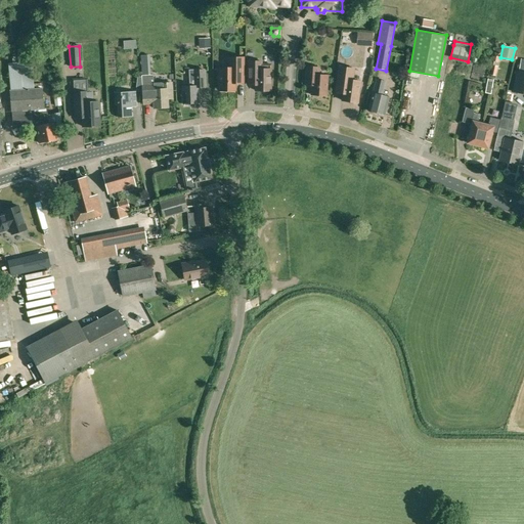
[(219,68),(219,90),(235,91),(235,84),(243,84),(243,75),(243,57),(230,57),(230,68),(219,68)]
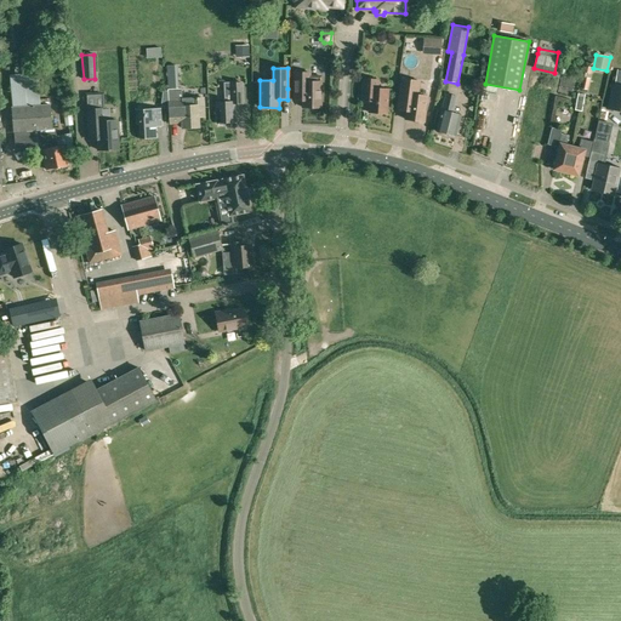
[(34,70),(13,72),(15,102),(43,101),(41,78),(34,78),(34,70)]
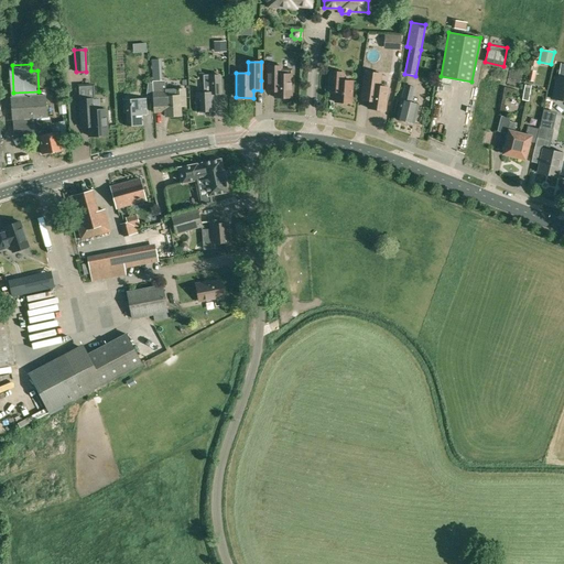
[(267,82),(267,91),(274,91),(274,97),(291,97),(291,74),(281,74),(281,68),(281,66),(268,66),(267,82)]
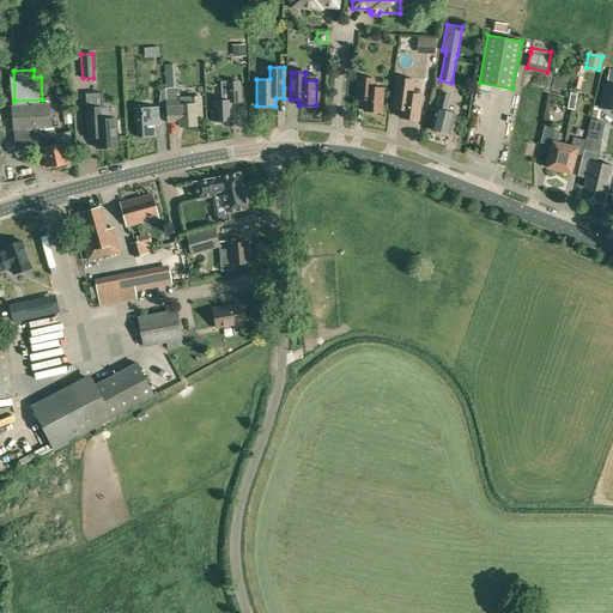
[(357,92),(357,98),(365,99),(364,110),(381,111),(383,87),(372,87),(374,79),(358,78),(357,92)]
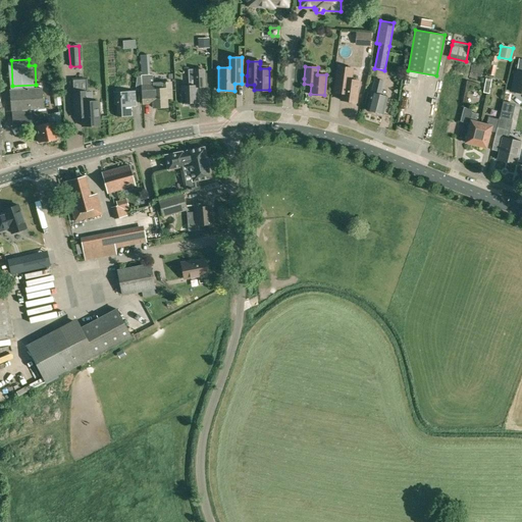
[(334,83),(333,93),(342,94),(341,100),(356,102),(359,81),(351,80),(352,68),(337,66),(334,83)]
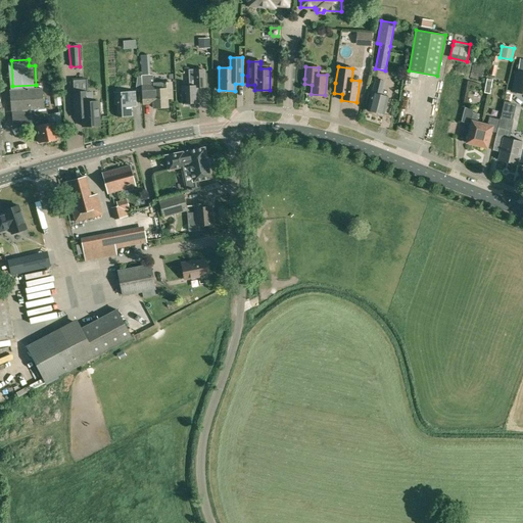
[(192,105),(192,103),(198,102),(197,87),(204,87),(203,69),(188,70),(189,86),(182,86),(183,103),(184,103),(184,105),(192,105)]
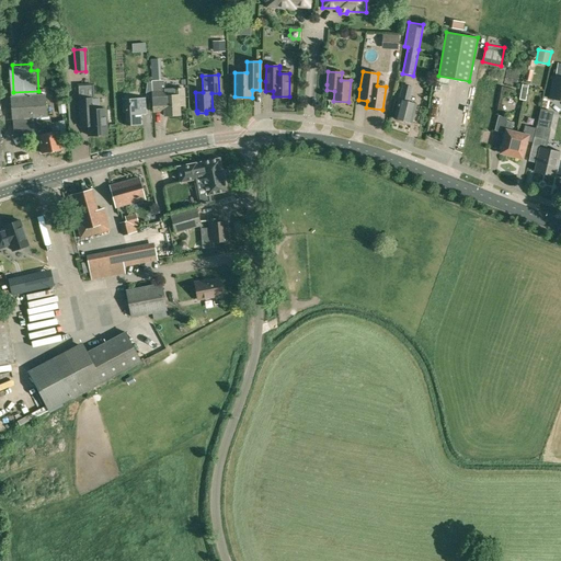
[(560,100),(560,78),(552,77),(548,98),(560,100)]
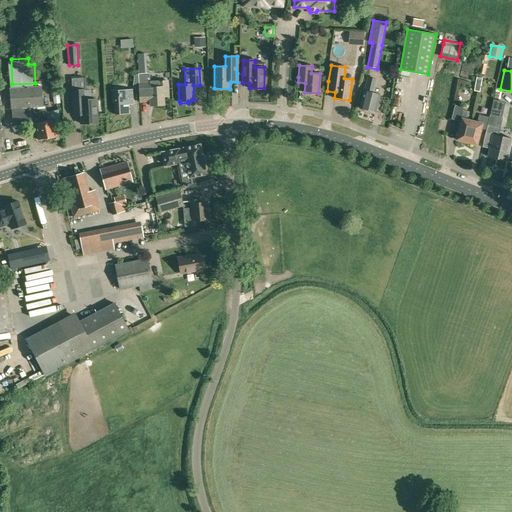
[(138,73),(139,88),(140,102),(150,101),(151,105),(154,105),(155,107),(159,107),(161,105),(164,105),(163,94),(168,94),(168,81),(158,81),(158,84),(159,84),(159,87),(150,87),(150,73),(138,73)]
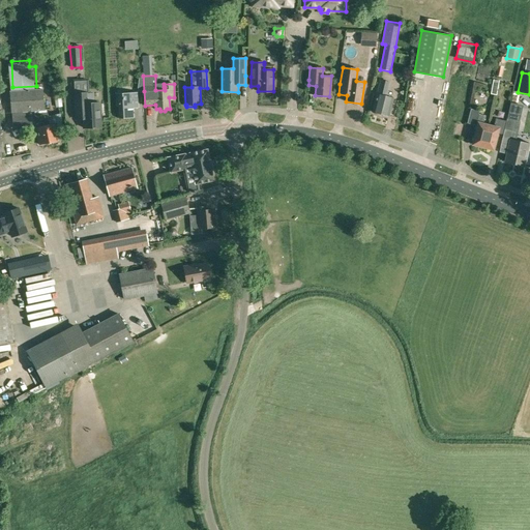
[(372,112),(389,116),(393,97),(386,96),(390,82),(380,80),(378,91),(377,91),(372,112)]
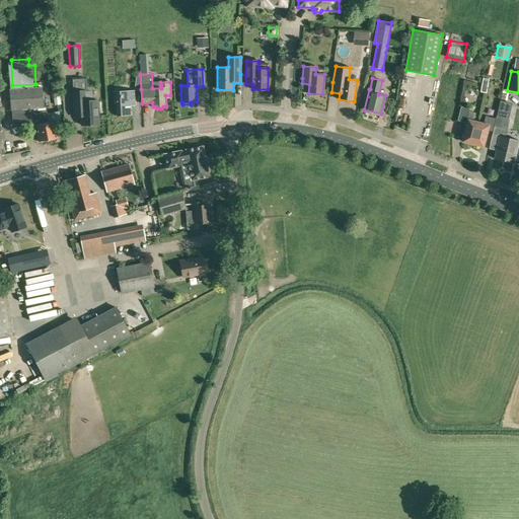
[(483,78),(480,92),(486,93),(489,79),(483,78)]
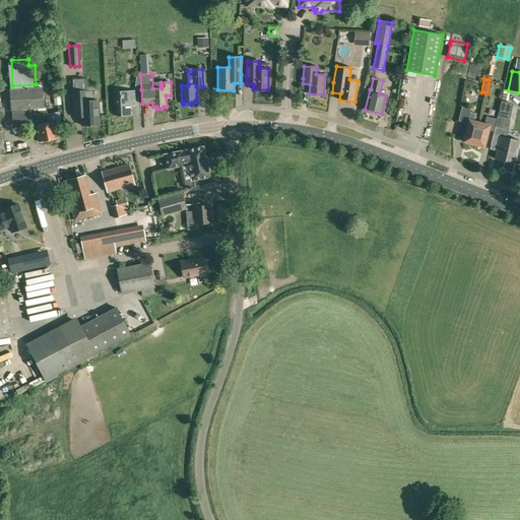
[(40,142),(58,138),(54,121),(46,123),(43,108),(44,108),(42,87),(9,90),(11,111),(13,125),(31,123),(36,125),(40,142)]
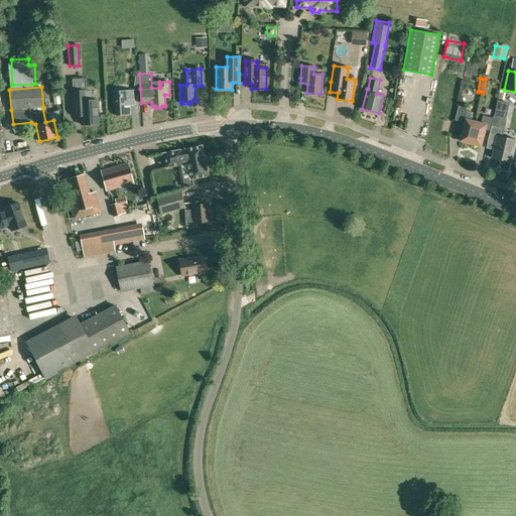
[(86,91),(73,91),(74,107),(74,116),(81,116),(82,125),(99,124),(97,100),(87,101),(86,91)]
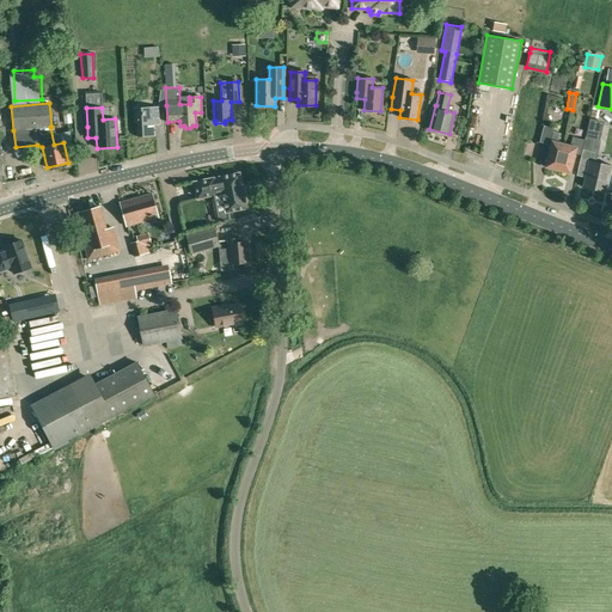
[(159,108),(134,109),(135,123),(136,123),(138,136),(154,135),(153,124),(159,124),(159,108)]
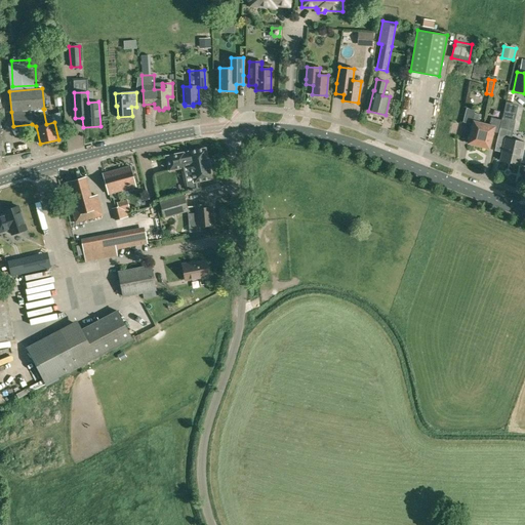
[(478,146),(484,124),(479,122),(481,114),(474,113),(470,128),(472,128),(468,143),(478,146)]
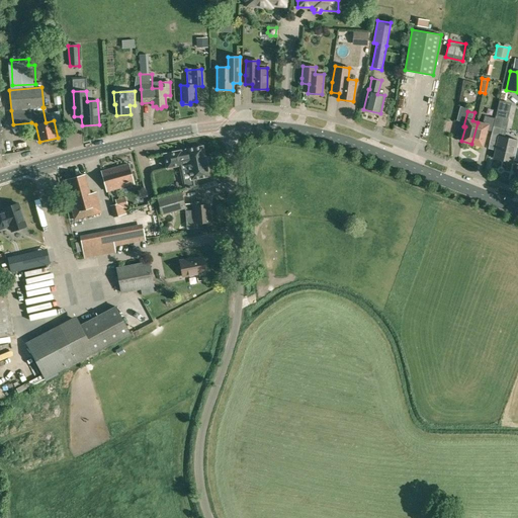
[(478,122),(471,144),(482,146),(487,130),(492,131),(493,125),(495,118),(485,115),(483,123),(478,122)]
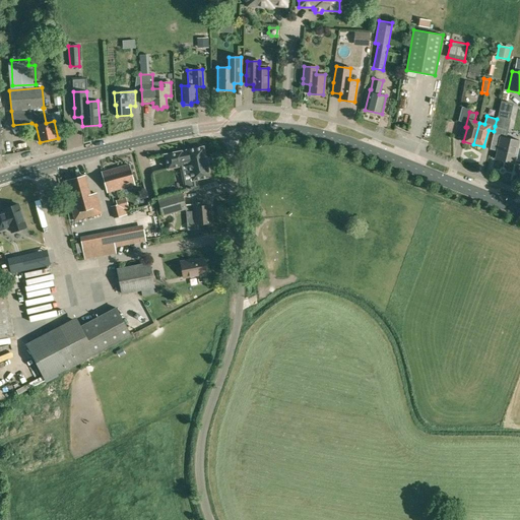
[(495,126),(494,131),(492,141),(499,142),(496,158),(514,163),(519,141),(504,137),(506,129),(495,126)]
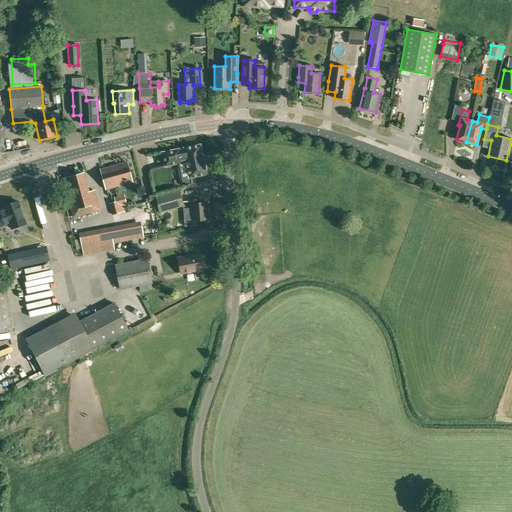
[(165,152),(161,153),(164,166),(168,165),(186,162),(189,178),(206,174),(204,164),(205,164),(203,155),(202,155),(200,144),(183,148),(183,149),(179,150),(179,149),(165,152)]
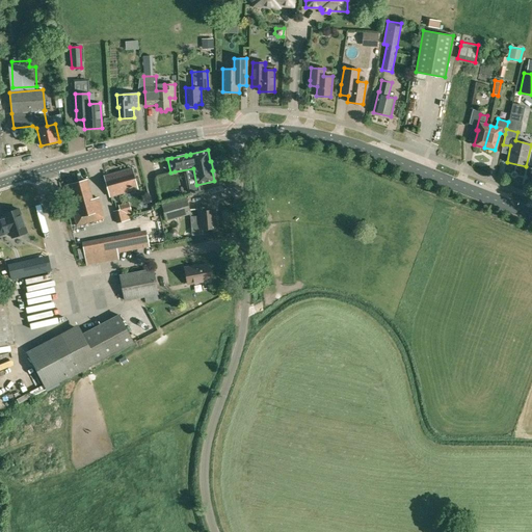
[(109,196),(137,189),(132,168),(104,176),(109,196)]
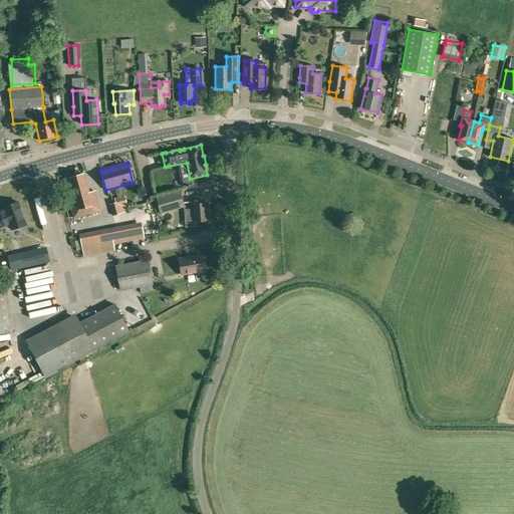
[(82,174),(63,179),(74,218),(100,211),(94,191),(88,193),(82,174)]
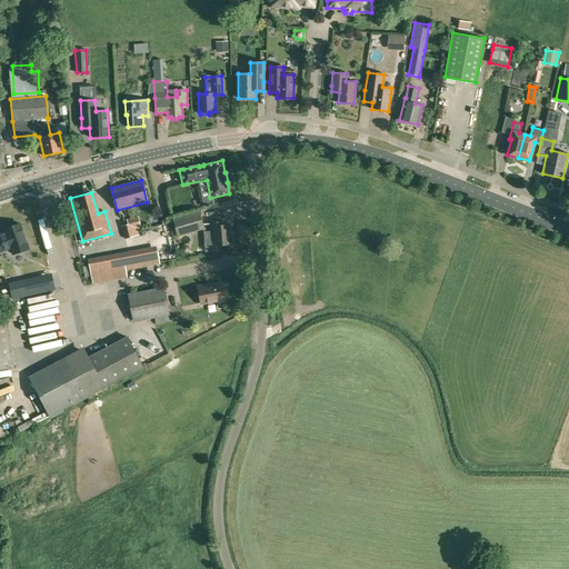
[(31,228),(38,226),(31,205),(20,208),(25,220),(28,219),(31,228)]
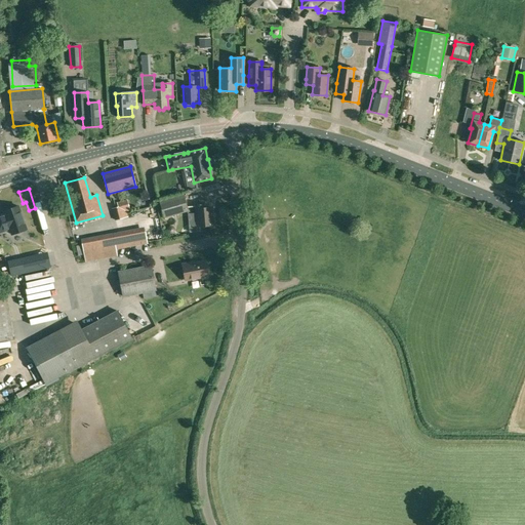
[(188,210),(184,195),(160,202),(164,217),(188,210)]
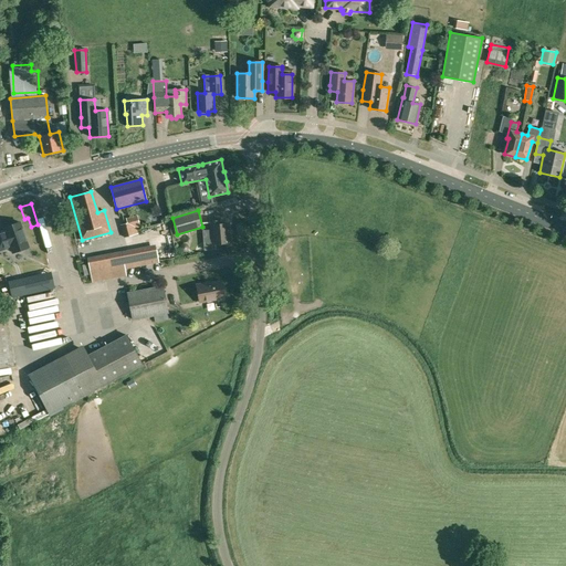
[(137,233),(134,221),(121,224),(124,238),(137,233)]
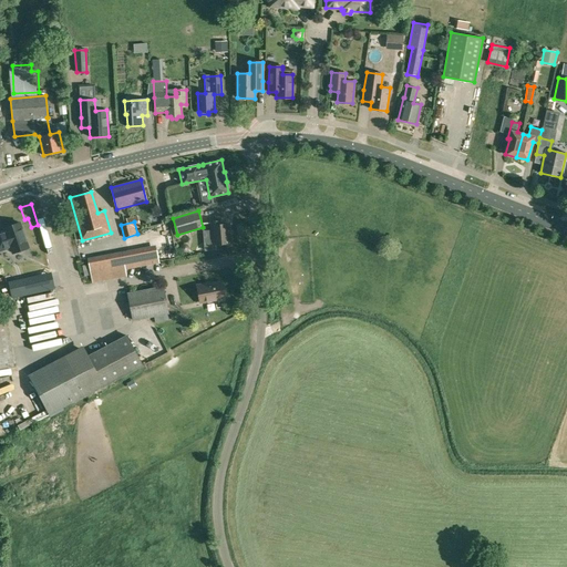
[(220,225),(219,222),(210,223),(213,245),(230,243),(229,230),(228,230),(227,224),(220,225)]
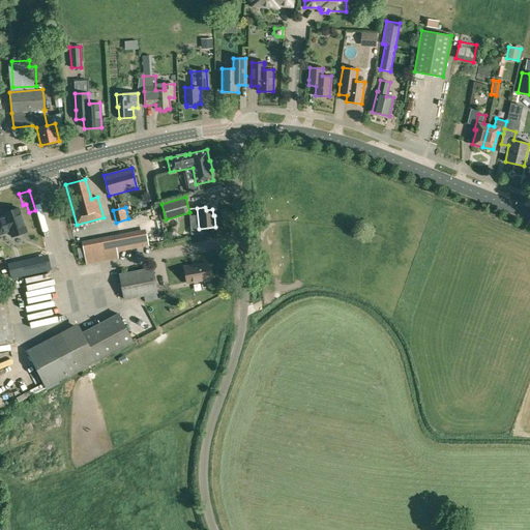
[(0,234),(10,231),(11,237),(27,232),(19,208),(4,213),(5,218),(1,219),(0,217),(0,234)]
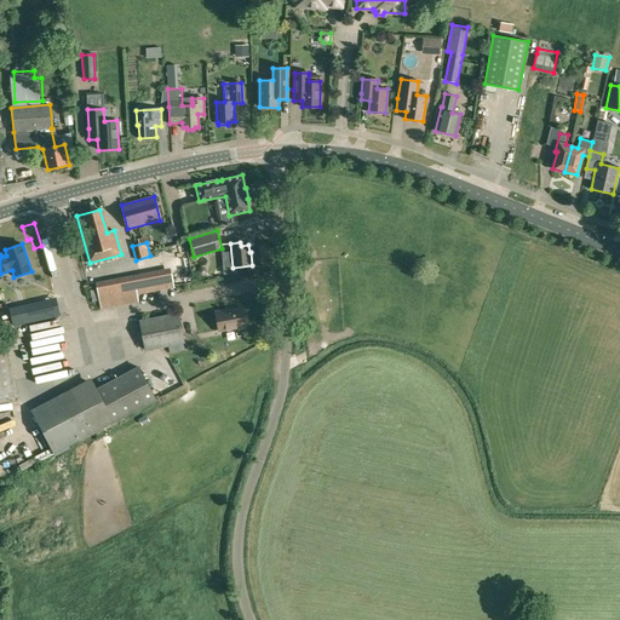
[(138,302),(137,294),(137,293),(173,287),(171,274),(97,288),(102,309),(138,302)]
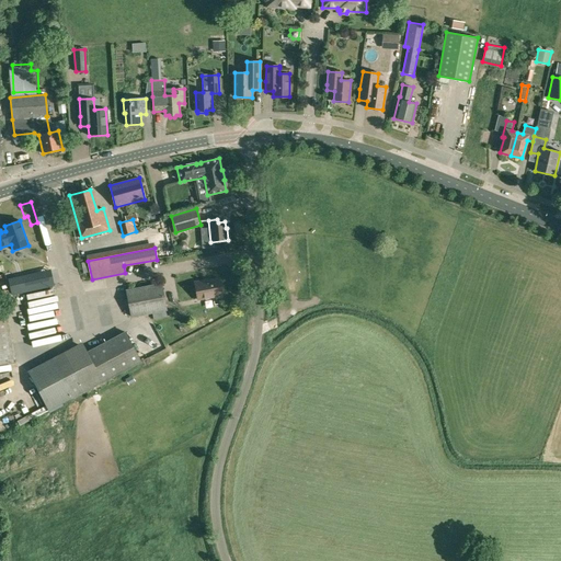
[(187,260),(178,263),(180,270),(190,266),(187,260)]
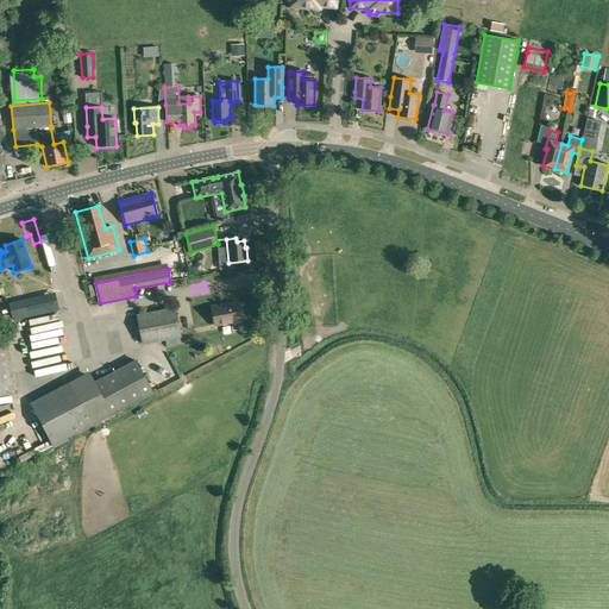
[(30,288),(0,294),(0,306),(4,320),(36,312),(30,288)]
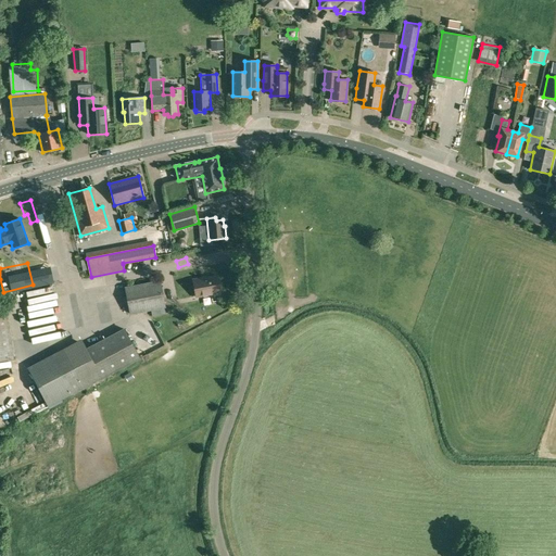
[(197,297),(220,292),(217,276),(203,279),(202,278),(193,279),(197,297)]
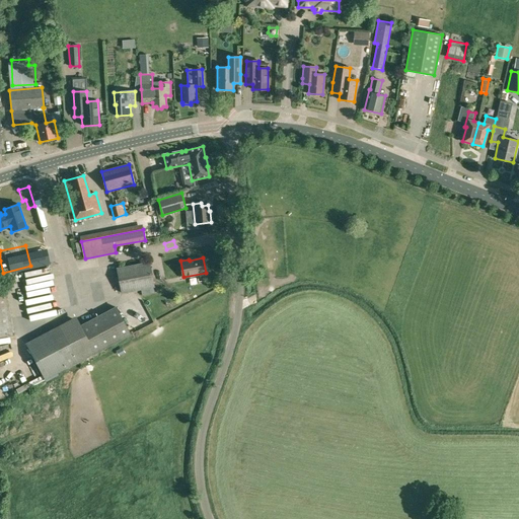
[(149,263),(117,269),(122,293),(154,287),(149,263)]
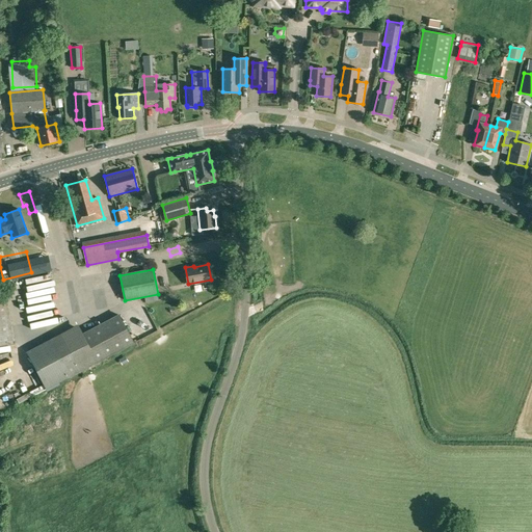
[(6,290),(0,290),(0,344),(12,343),(6,290)]
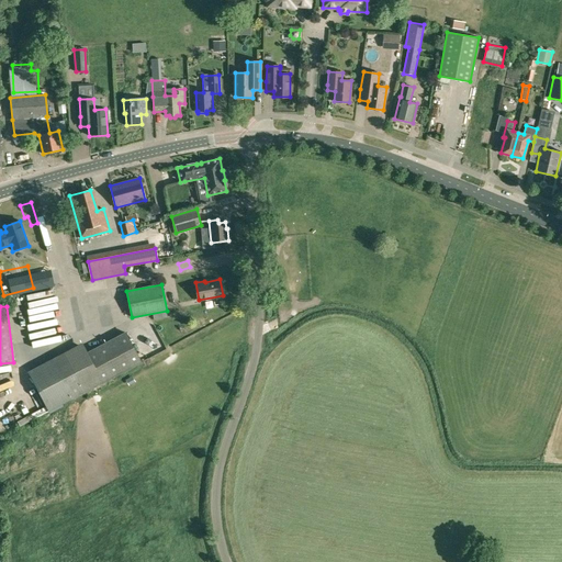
[(166,311),(153,313),(154,319),(167,317),(166,311)]
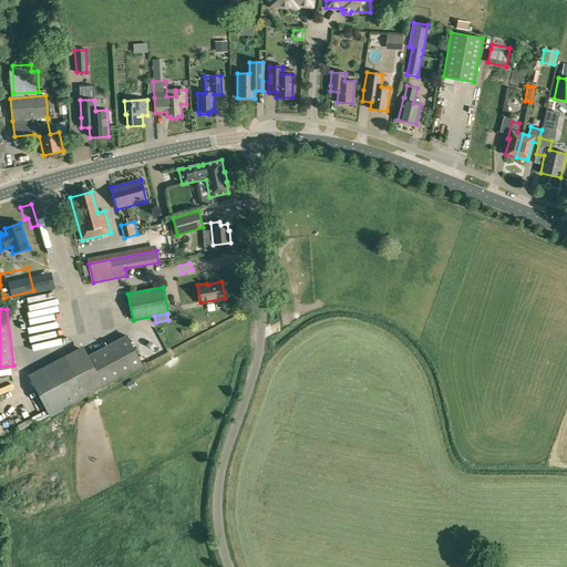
[(29,375),(50,414),(73,402),(142,366),(126,336),(88,357),(83,347),(29,375)]
